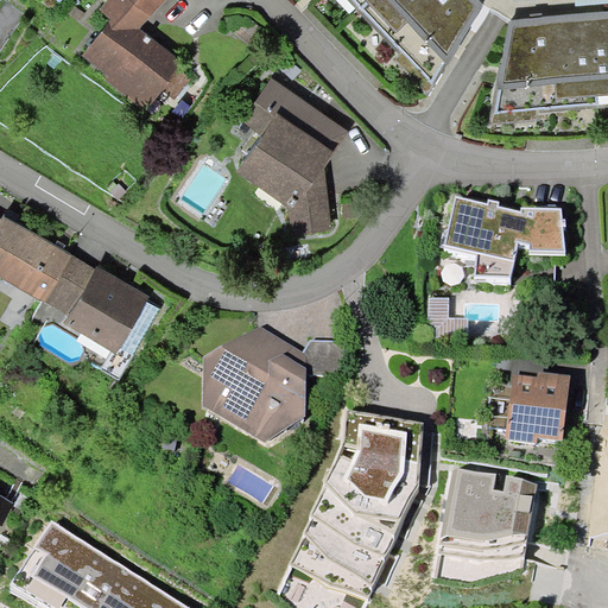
[(112,19),(82,55),(108,76),(106,80),(147,111),(163,89),(175,100),(190,80),(177,69),(182,61),(140,29),(165,0),(107,0),(100,8),(112,19)]
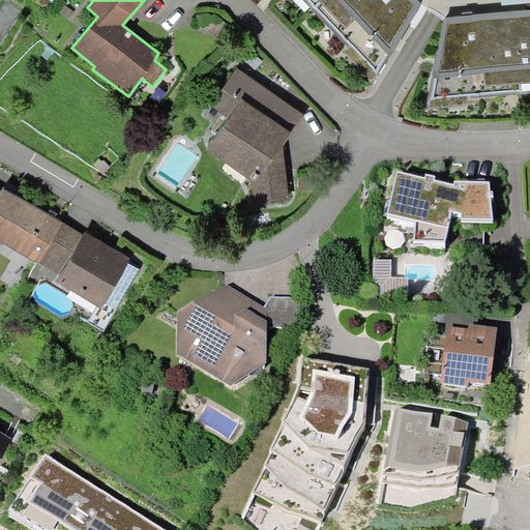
[(307,0),(378,76),(421,3),(417,0),(307,0)]
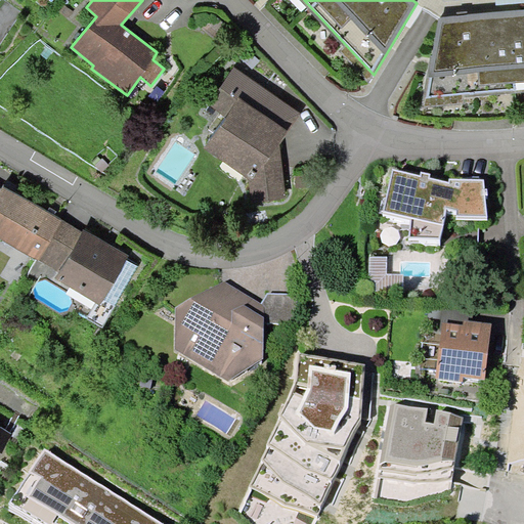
[(456,15),(440,17),(422,98),(523,89),(523,9),(468,14),(456,15)]
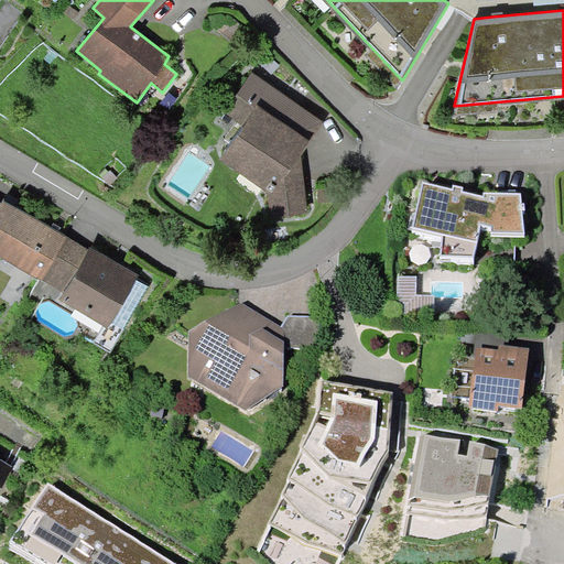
[(271,219),(308,214),(301,154),(324,122),(252,72),(225,112),(243,126),(220,159),(268,192),(271,219)]
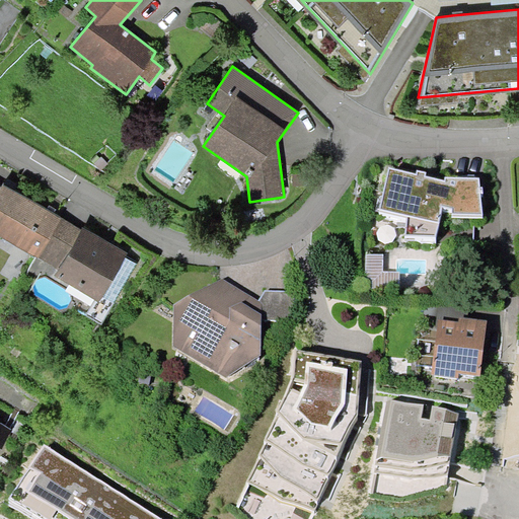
[(417,173),(389,166),(382,196),(379,210),(408,216),(406,218),(405,236),(436,236),(443,207),(452,209),(453,214),(483,215),(482,193),(483,193),(484,188),(480,188),(479,177),(445,176),(445,180),(426,175),(427,171),(418,169),(417,173)]
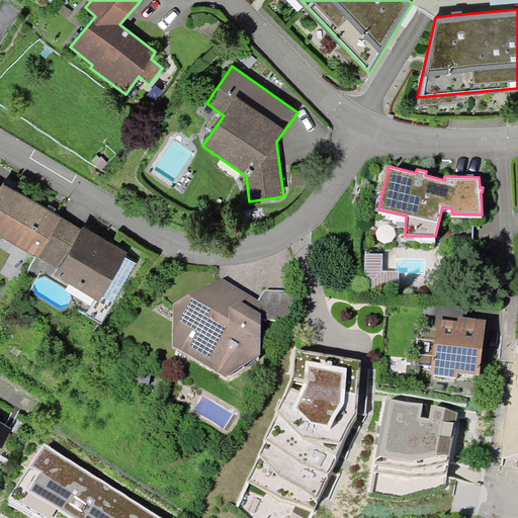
[(0,235),(38,257),(62,218),(3,183),(1,186),(0,188),(0,235)]
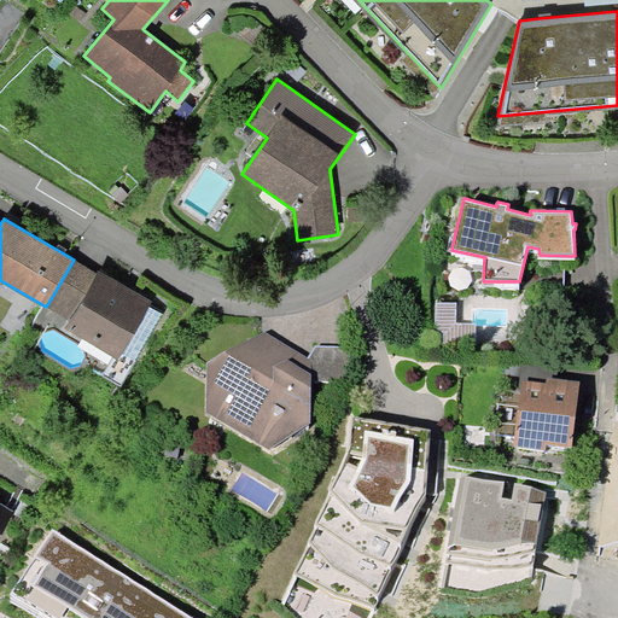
[(447,251),(484,260),(485,257),(452,250),(455,233),(452,233),(447,251)]
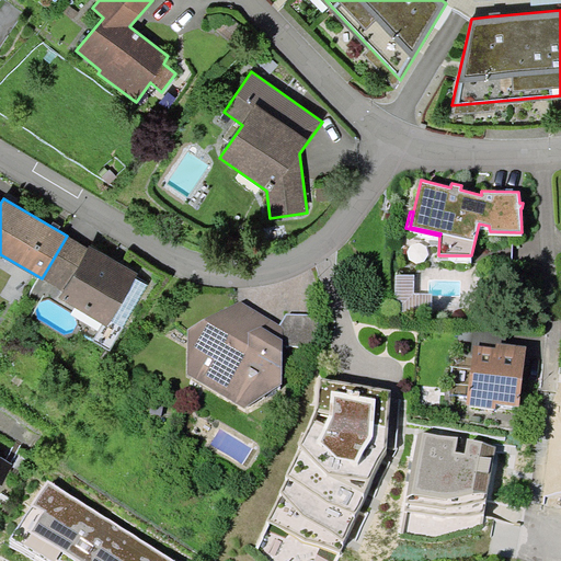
[(61,292),(88,248),(67,236),(42,278),(41,279),(61,292)]
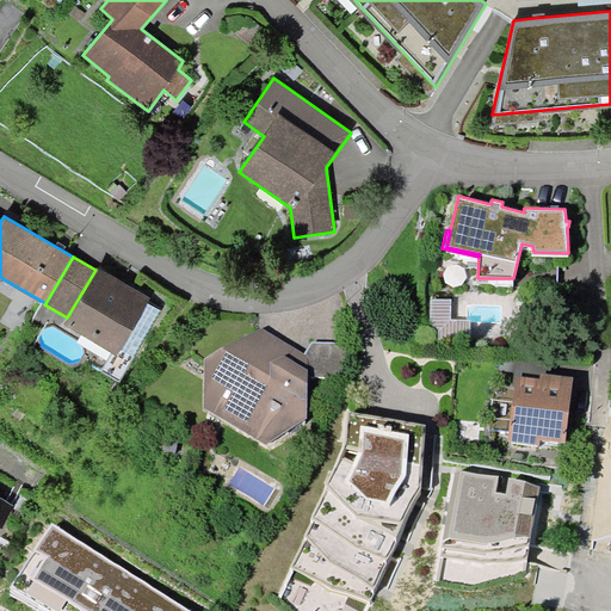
[(96,270),(67,318),(63,323),(116,355),(119,349),(147,303),(149,297),(97,266),(96,270)]
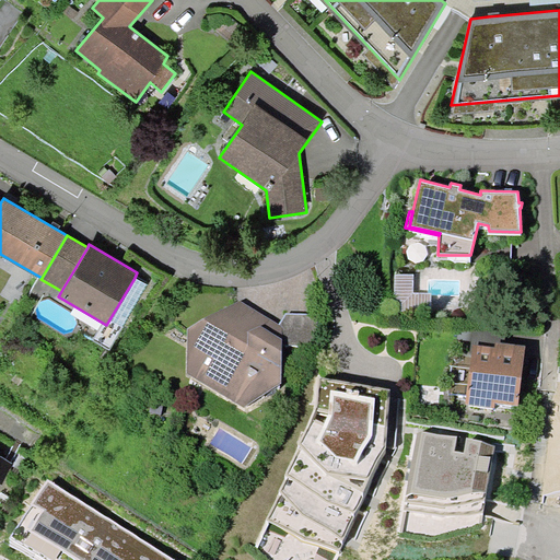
[(415,275),(395,275),(394,301),(400,301),(400,312),(431,313),(431,293),(413,292),(415,275)]
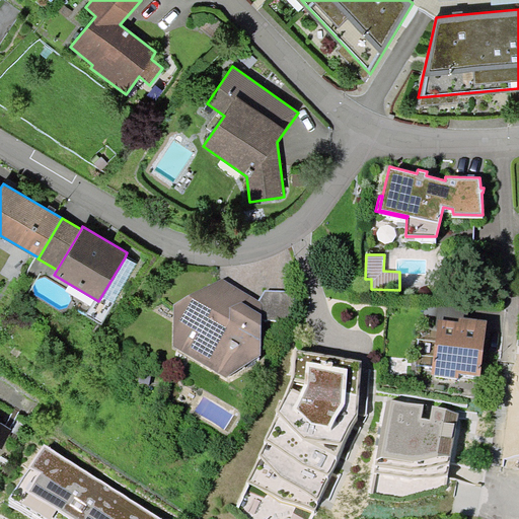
[(136,265),(125,257),(101,296),(115,303),(136,265)]
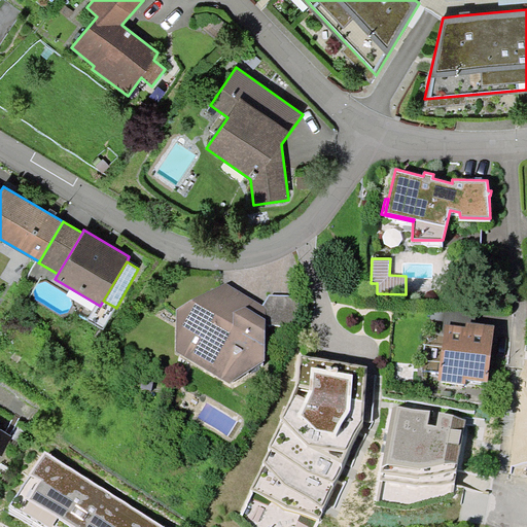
[(225,282),(176,309),(176,352),(230,383),(265,361),(265,326),(265,308),(261,306),(225,282)]
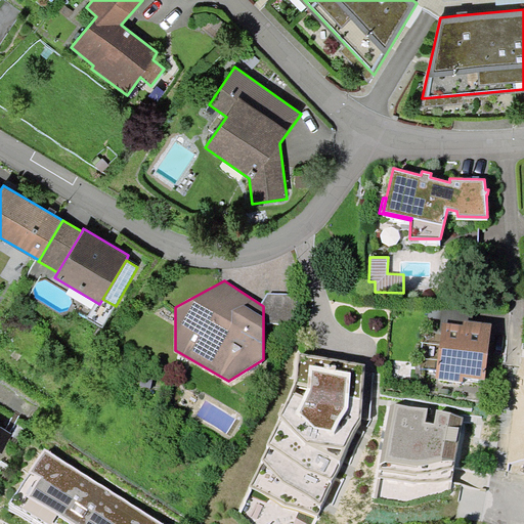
[(268,294),(260,304),(263,306),(263,324),(297,323),(296,294),(268,294)]
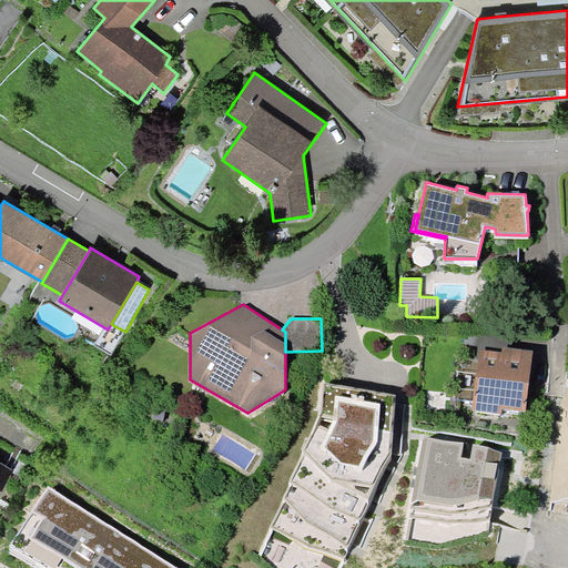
[(497,351),(480,348),(473,409),(503,414),(503,409),(526,413),(534,350),(498,345),(497,351)]
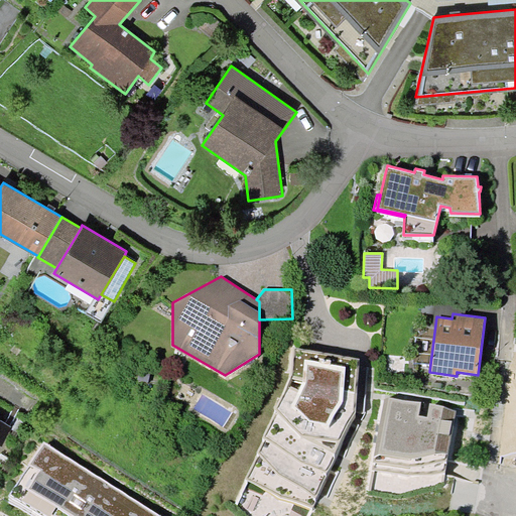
[(360,358),(293,347),(291,374),(245,478),(279,498),(312,508),(356,412),(360,358)]
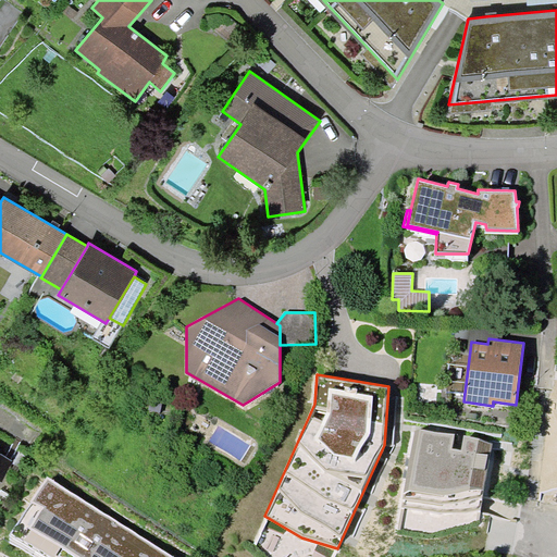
[(493,443),(417,429),(398,529),(430,534),(480,520),(493,443)]
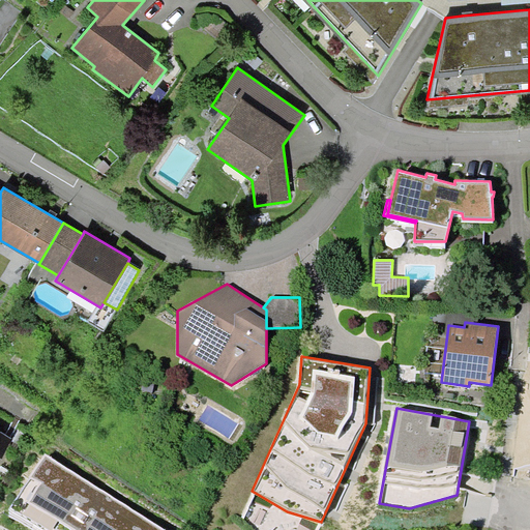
[(0,461),(13,439),(0,431),(0,461)]
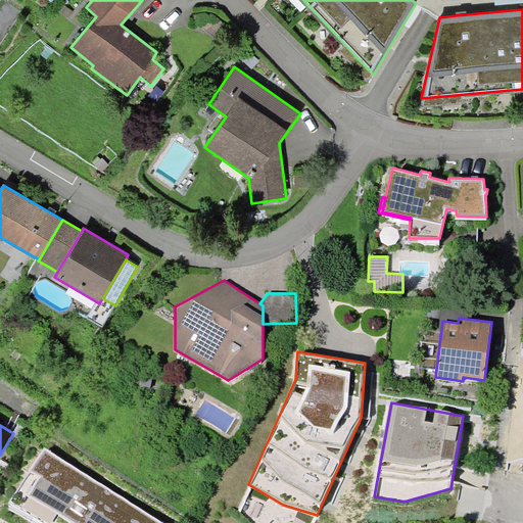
[(163,522),(45,447),(8,504),(38,522),(163,522)]
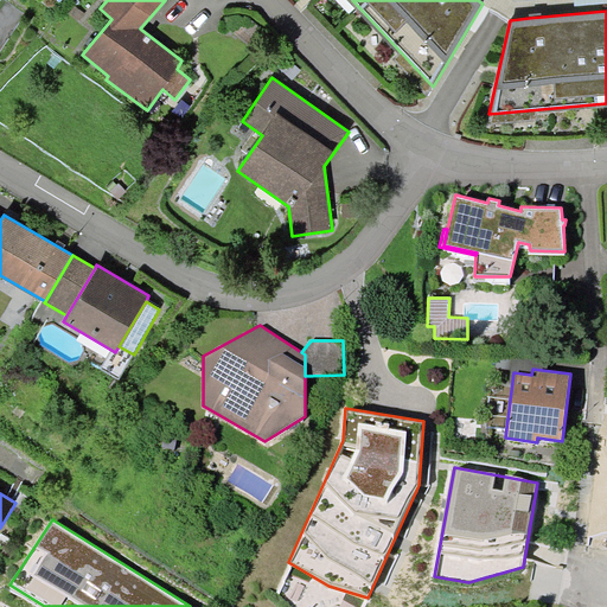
All buildings are outlined.
